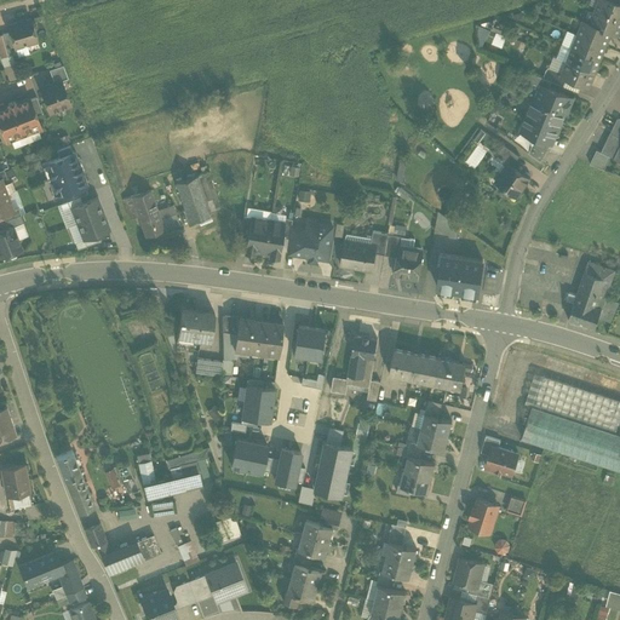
[(619,3),(616,1),(613,0),(598,0),(596,9),(619,18),(619,3)]
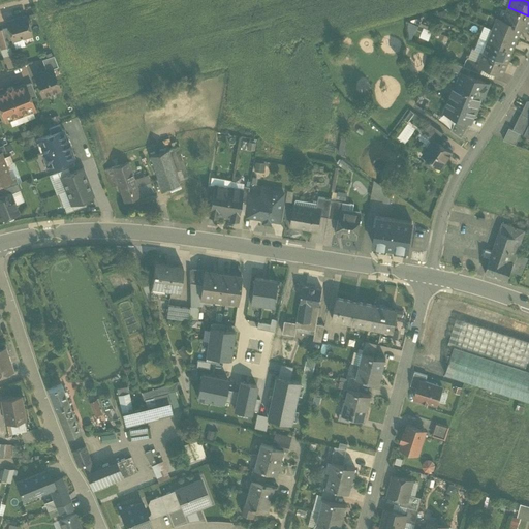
[(528,19),(528,16),(508,7),(503,19),(520,26),(521,26),(526,29),(528,22),(528,19)]
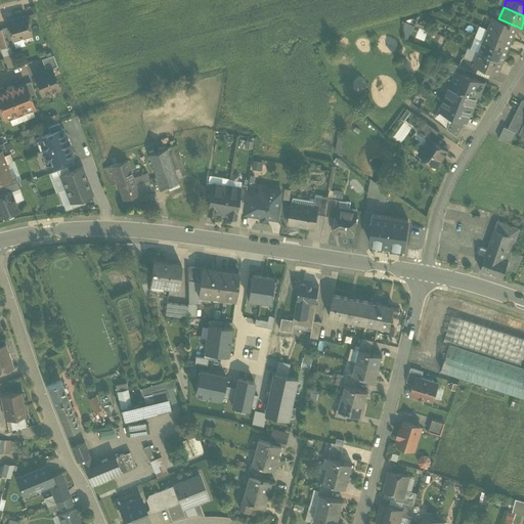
[(26,14),(6,20),(8,27),(12,39),(20,37),(31,34),(28,25),(30,25),(31,22),(30,19),(28,17),(27,18),(26,14)]
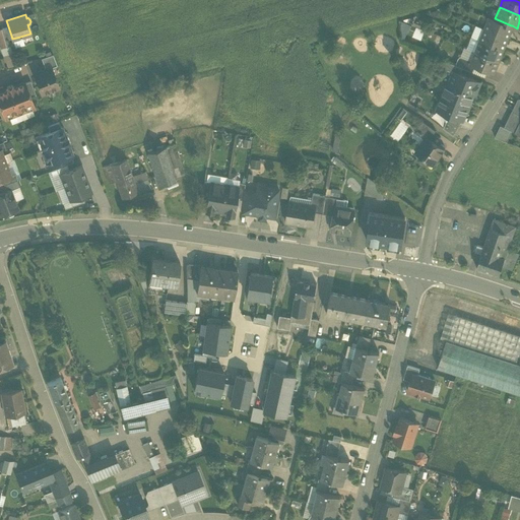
[(511,25),(495,18),(490,16),(484,27),(507,37),(512,25),(511,25)]
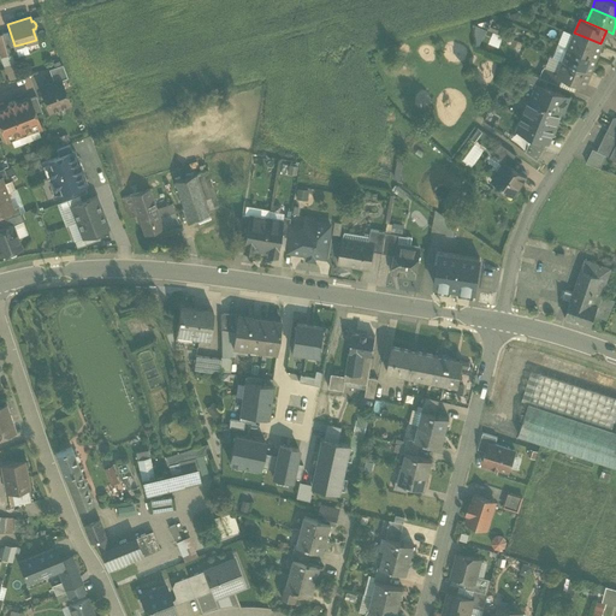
[(10,31),(1,34),(7,54),(10,54),(17,52),(15,46),(10,31)]
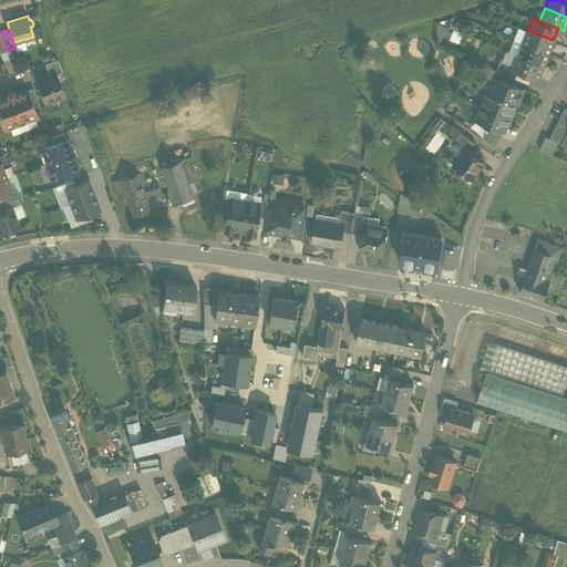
[(12,57),(9,50),(7,50),(1,31),(0,30),(0,51),(3,59),(12,57)]
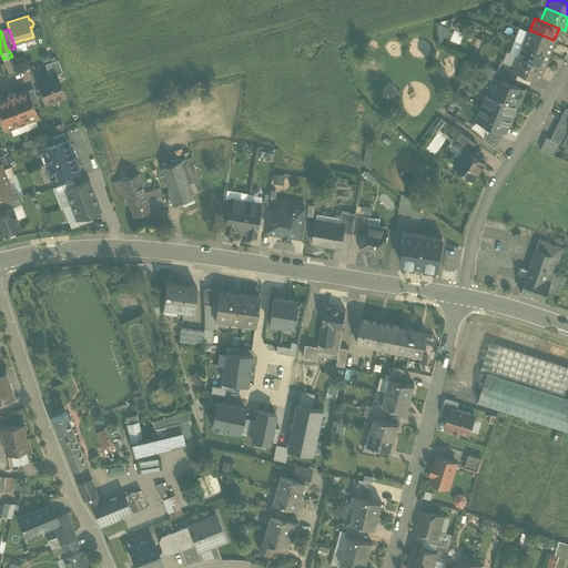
[(554,40),(529,30),(525,42),(548,52),(550,47),(551,47),(554,40)]
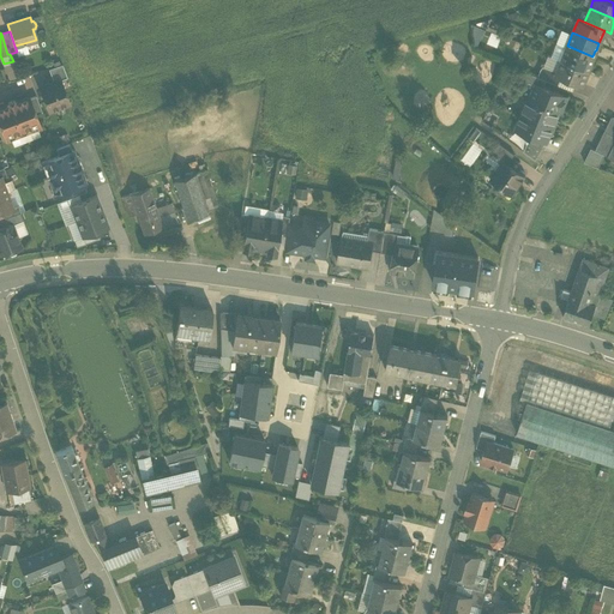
[(14,46),(17,52),(18,54),(26,52),(24,43),(14,46)]
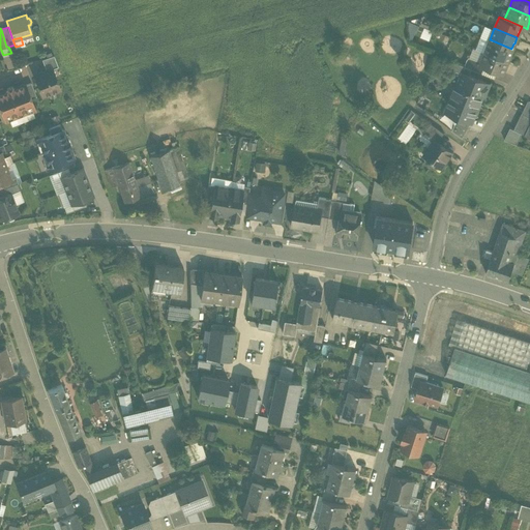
[(511,49),(490,39),(484,51),(507,60),(510,55),(509,54),(511,49)]
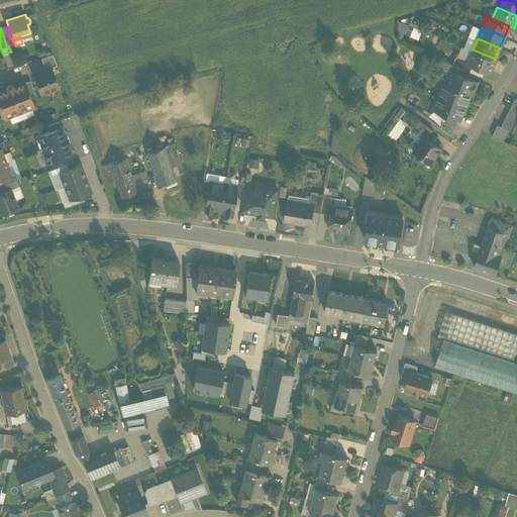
[(495,59),(473,49),(469,60),(468,63),(472,65),(486,70),(491,72),(495,59)]
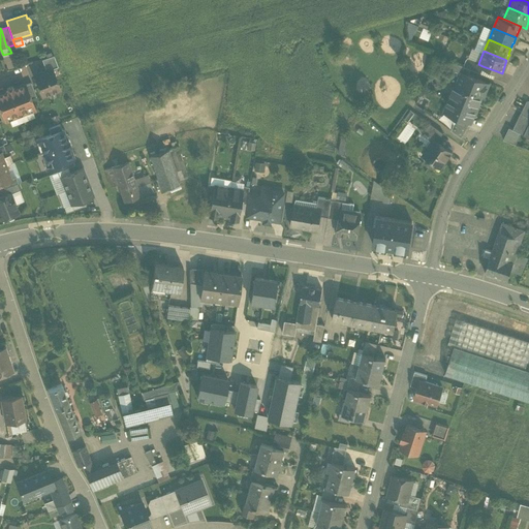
[(14,62),(11,53),(3,55),(7,64),(14,62)]
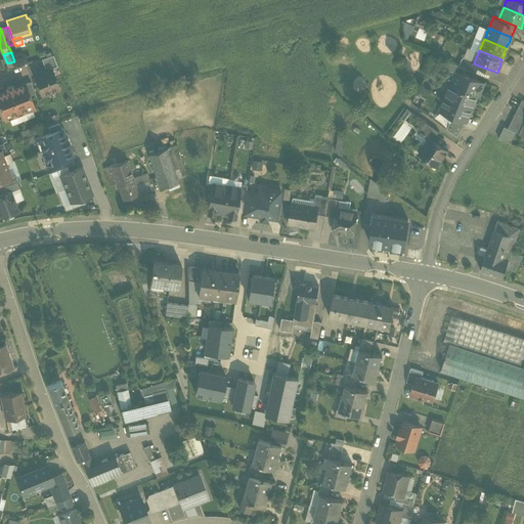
[(53,54),(41,58),(45,70),(51,67),(51,68),(57,66),(53,54)]
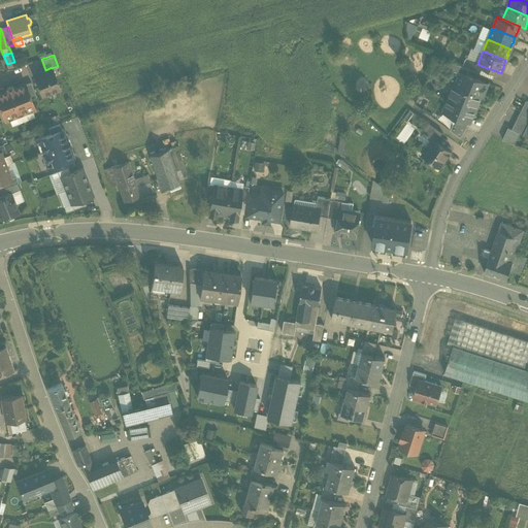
[(479,61),(466,56),(462,65),(469,68),(480,72),(482,66),(477,64),(479,61)]
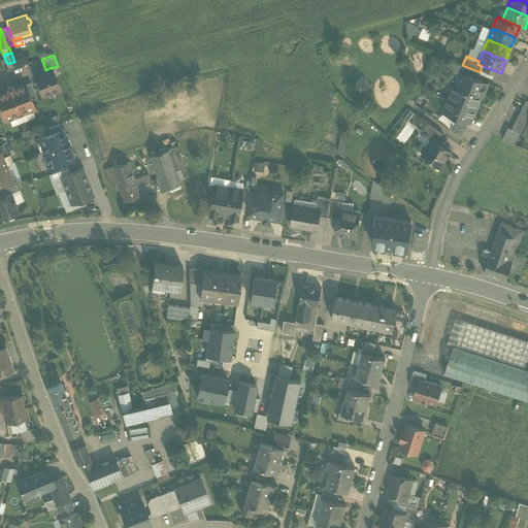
[(462,65),(453,61),(450,68),(460,72),(461,71),(467,73),(469,68),(462,65)]
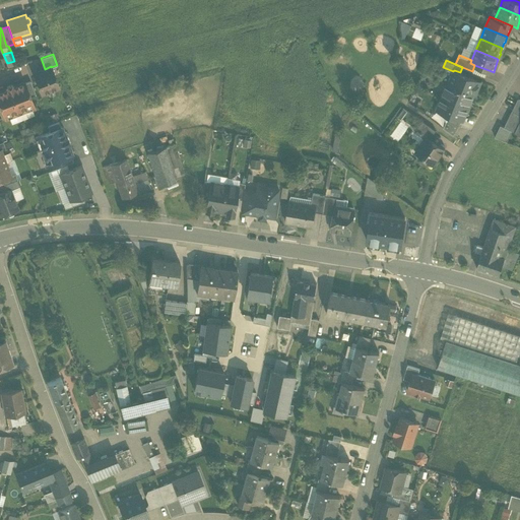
[(474,65),(472,71),(485,76),(489,70),(474,65)]
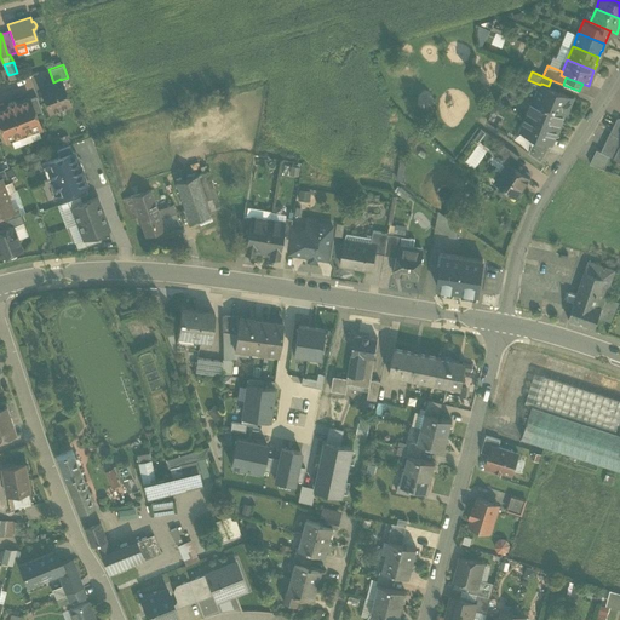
[(53,82),(45,85),(42,92),(50,112),(70,104),(61,80),(61,79),(53,82)]
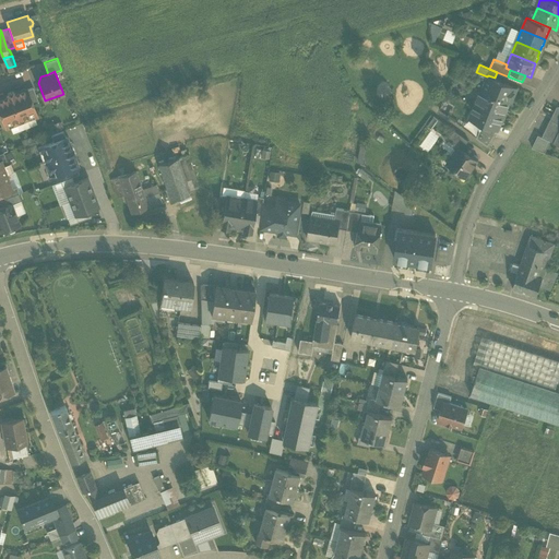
[(495,78),(488,75),(487,76),(483,88),(482,90),(509,100),(510,102),(516,86),(495,78)]
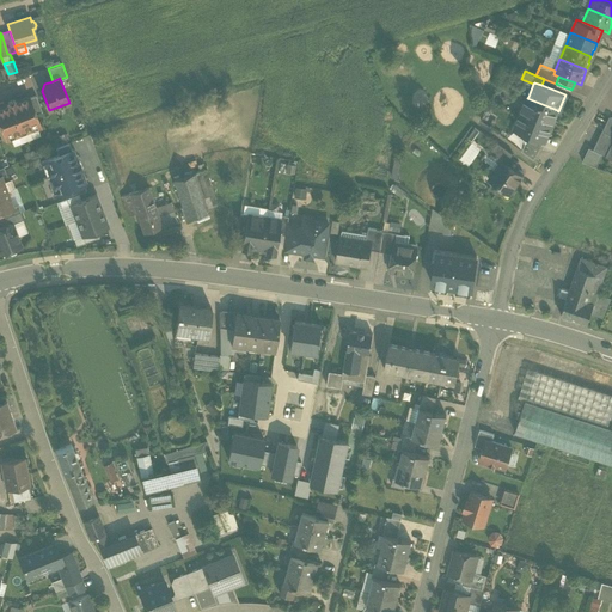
[(36,96),(29,98),(34,111),(41,109),(36,96)]
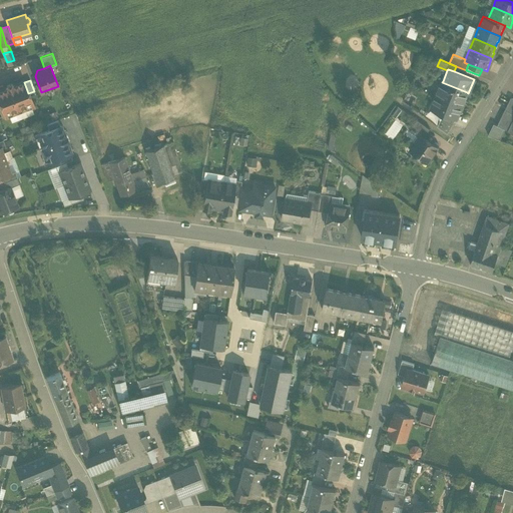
[(11,84),(7,85),(7,86),(6,86),(6,87),(0,89),(0,102),(0,104),(6,117),(34,107),(28,93),(24,82),(24,81),(23,81),(13,85),(12,84),(11,84)]
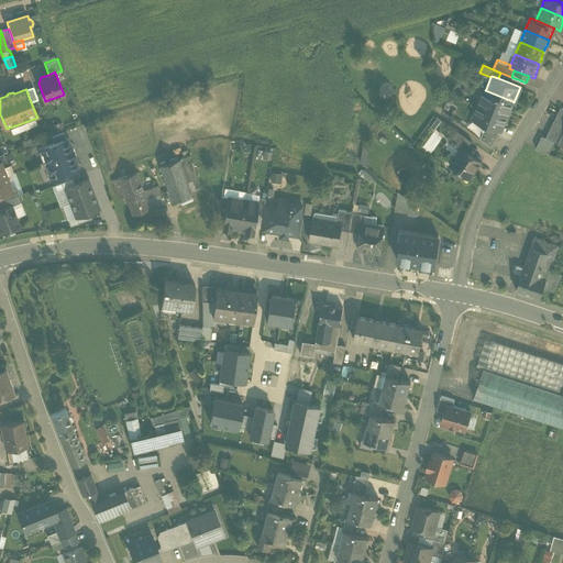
[(512,101),(485,90),(486,89),(484,89),(478,103),(507,116),(512,101)]
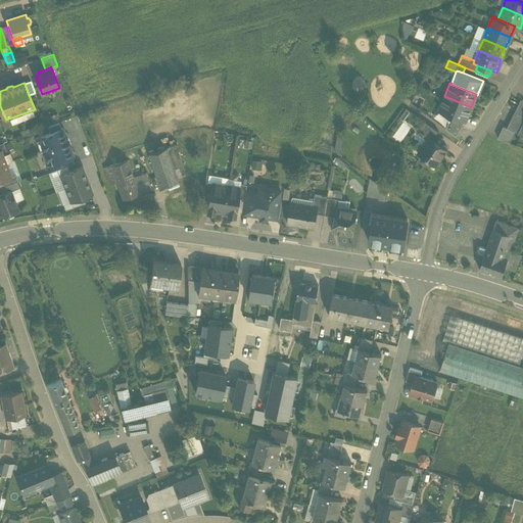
[(471,107),(444,96),(439,109),(446,112),(448,117),(455,115),(465,120),(465,121),(471,107)]
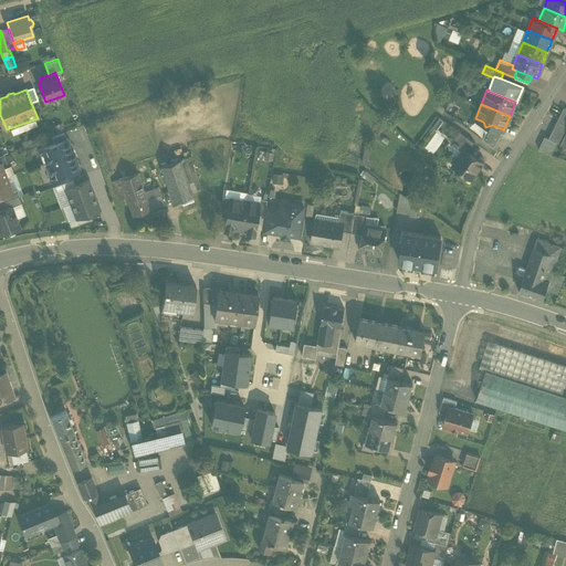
[(565,124),(563,123),(557,121),(554,126),(565,132),(565,124)]
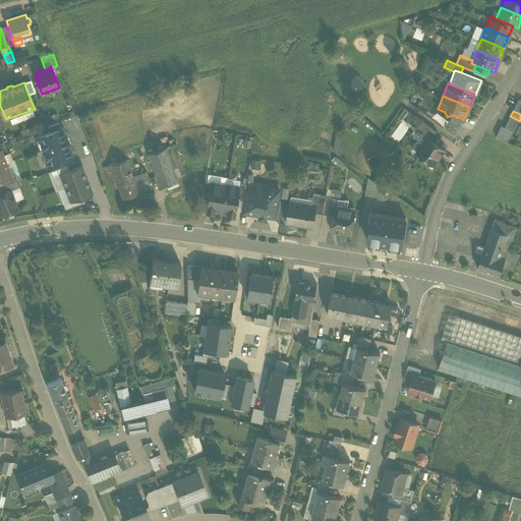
[(463,119),(453,115),(447,117),(446,117),(447,119),(460,125),(463,119)]
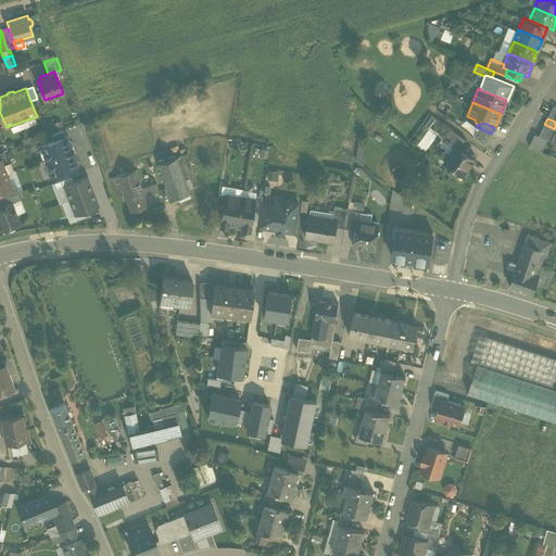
[(555,129),(544,124),(542,129),(553,136),(555,129)]
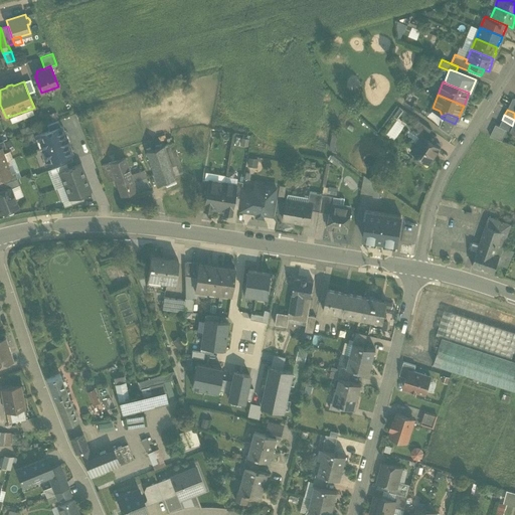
[(455,124),(442,118),(442,119),(439,126),(449,133),(455,124)]
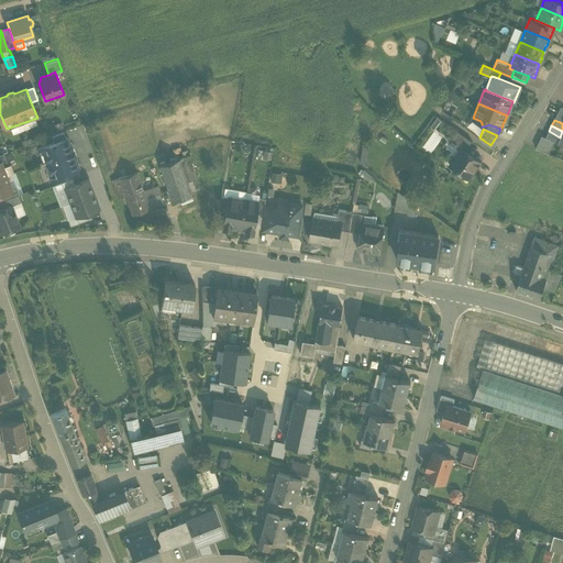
[(63,131),(51,135),(54,142),(65,138),(63,131)]
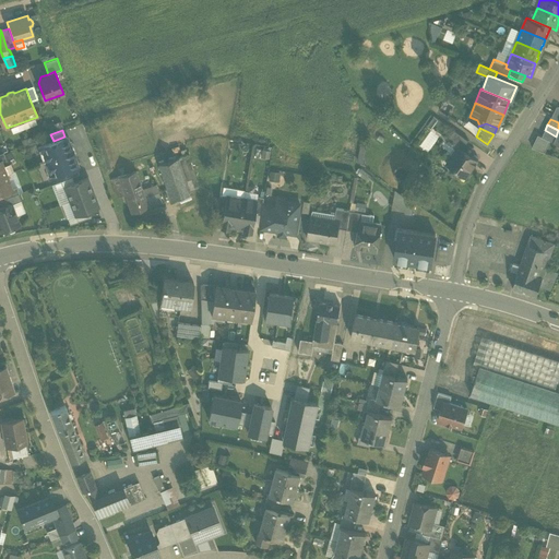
[(468,140),(454,130),(445,142),(456,150),(459,146),(462,149),(468,140)]
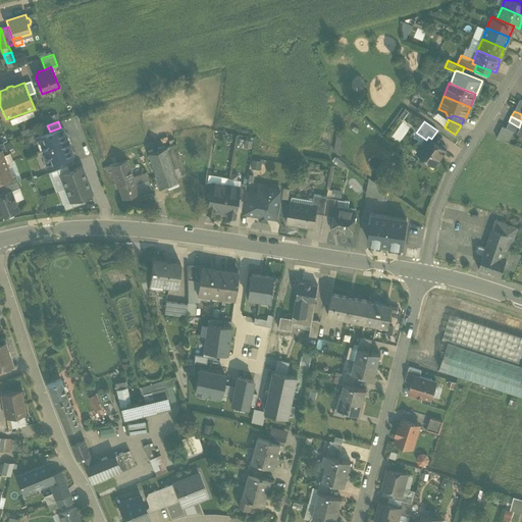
[(519,127),(509,121),(506,127),(517,133),(519,127)]
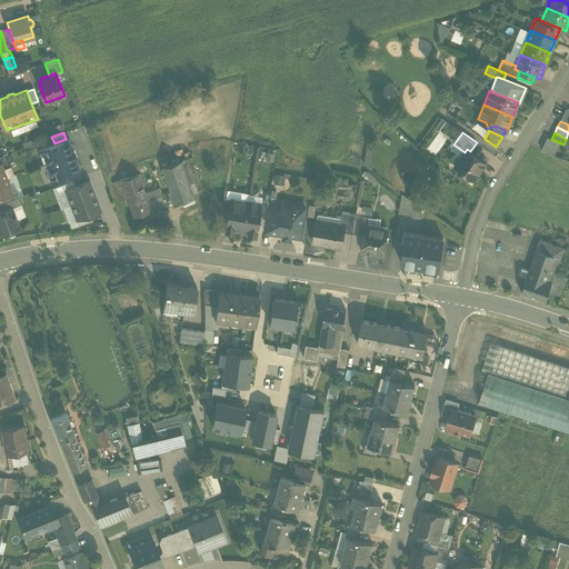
[(55,143),(38,149),(50,180),(65,175),(78,170),(79,169),(75,158),(76,157),(72,150),(71,150),(68,139),(66,139),(55,143)]
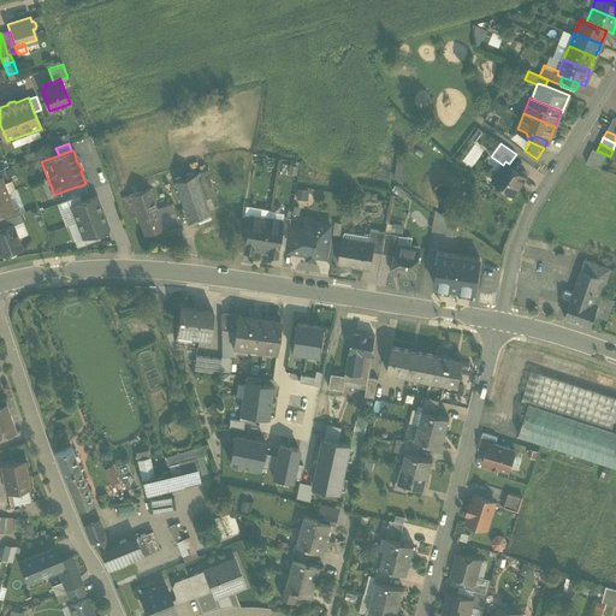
[(509,164),(505,161),(503,165),(492,179),(493,182),(495,184),(497,187),(501,187),(513,195),(526,176),(509,164)]
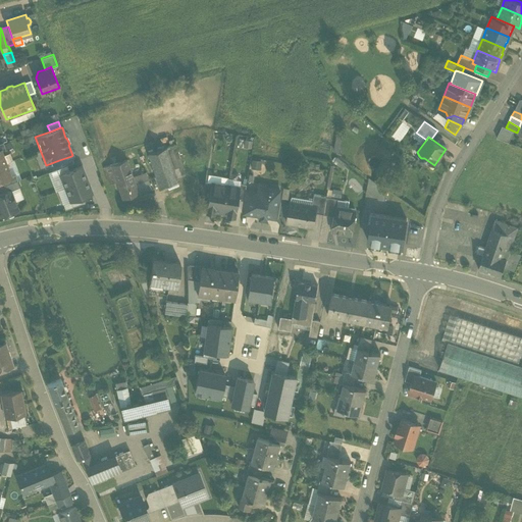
[(164,140),(123,153),(127,164),(149,157),(148,153),(166,147),(164,140)]
